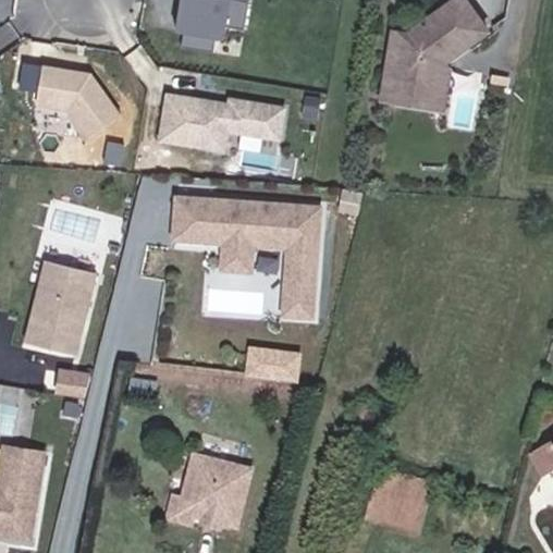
[(244,26),(247,0),(180,0),(175,29),(183,32),(216,37),(222,38),(224,23),(244,26)]
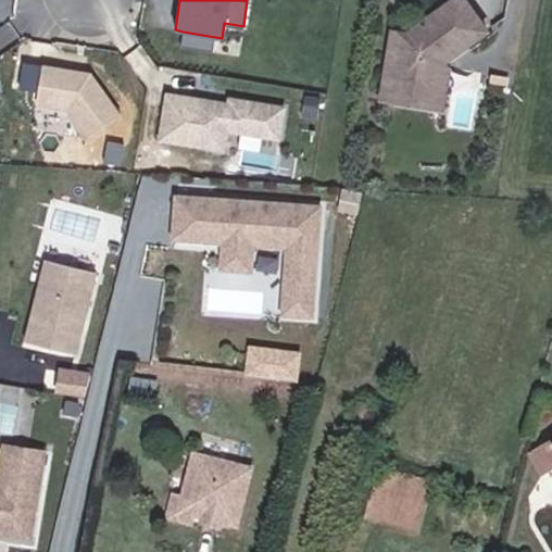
[(481,32),(459,0),(449,0),(415,25),(418,29),(405,39),(402,35),(388,33),(381,75),(396,77),(391,101),(421,107),(427,71),(481,32)]
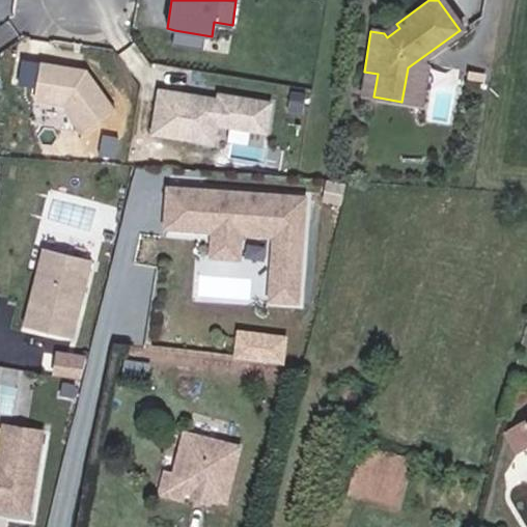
[(202,48),(205,35),(174,30),(172,44),(202,48)]
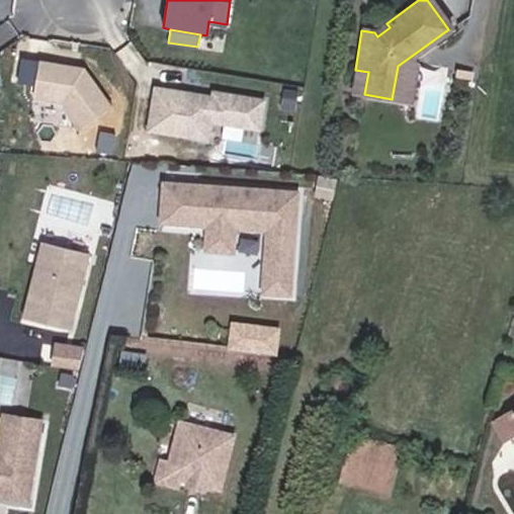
[(82,124),(110,104),(84,68),(40,61),(34,97),(67,102),(82,124)]
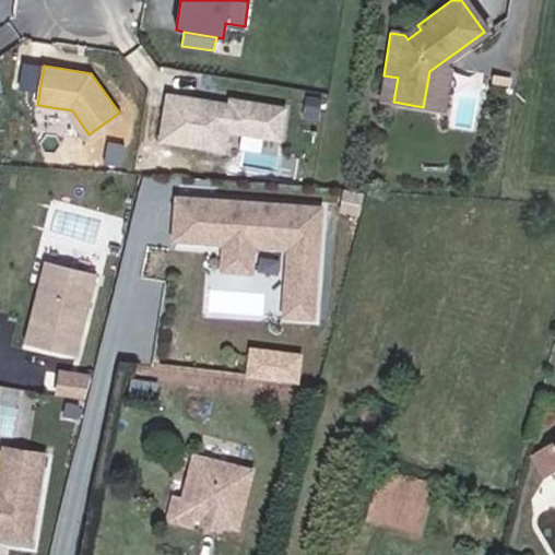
[(393,102),(398,78),(384,75),(379,99),(393,102)]
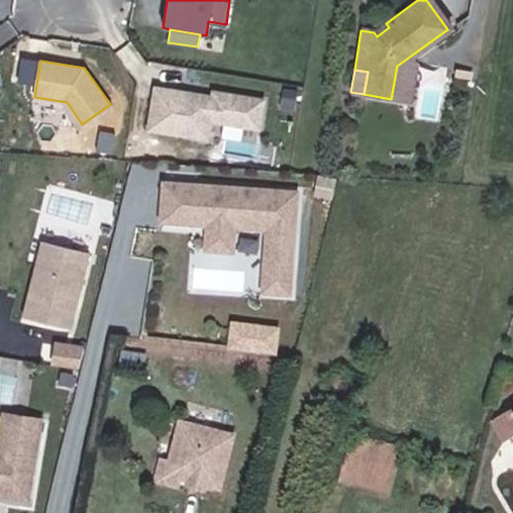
[(258,128),(263,99),(213,91),(211,100),(197,97),(197,93),(156,86),(148,128),(207,137),(210,120),(223,122),(243,125),(258,128)]
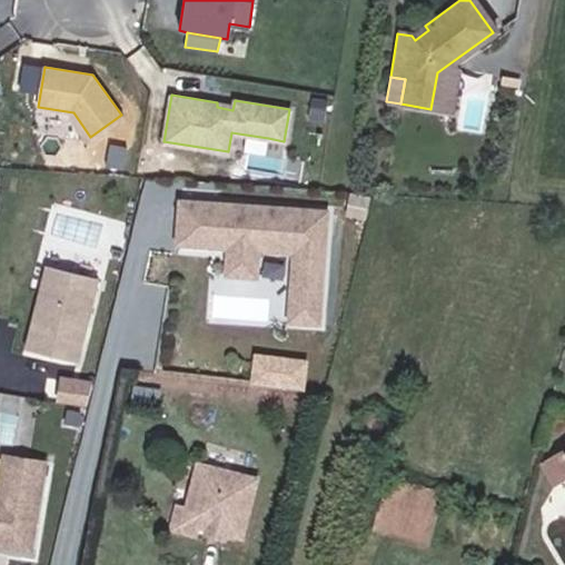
[(327,99),(310,97),(307,118),(324,121),(327,99)]
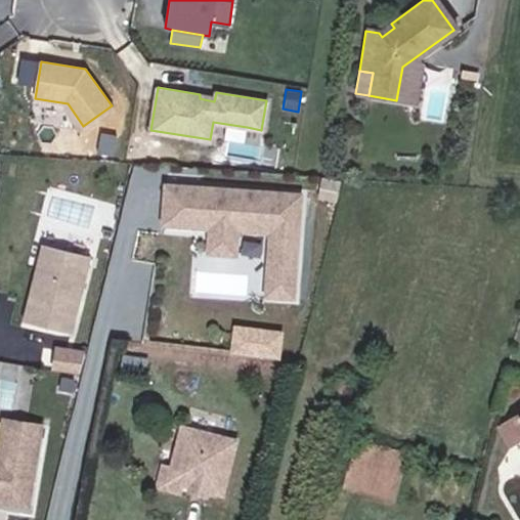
[(245,142),(247,127),(226,124),(224,139),(245,142)]
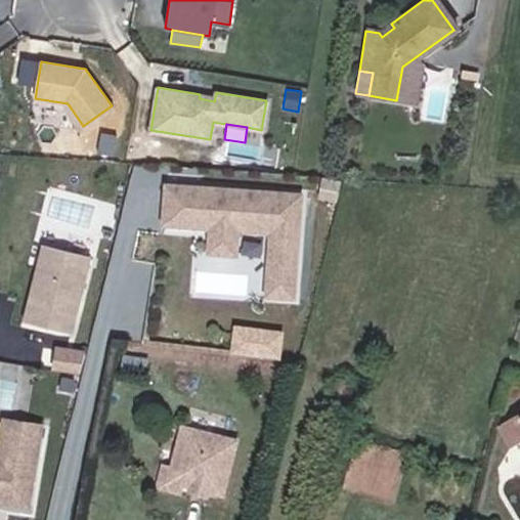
[(111,150),(113,139),(103,137),(101,149),(111,150)]
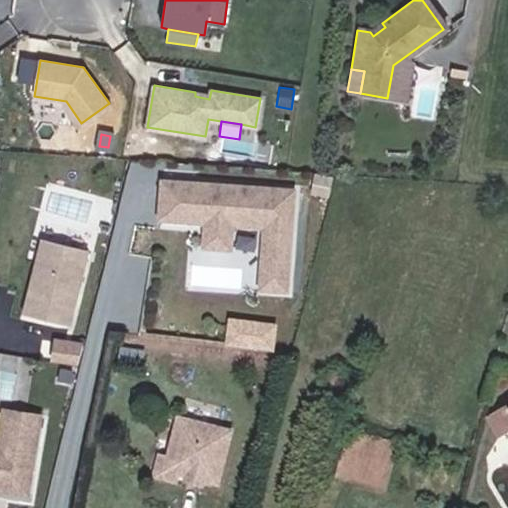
[(324,198),(329,179),(314,175),(309,194),(324,198)]
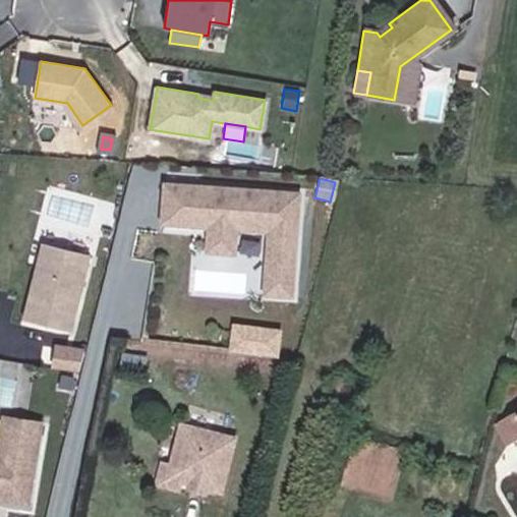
[(287,296),(295,195),(269,193),(269,197),(210,193),(210,189),(162,185),(159,224),(206,227),(205,252),(230,253),(232,229),(266,231),(262,295),(287,296)]
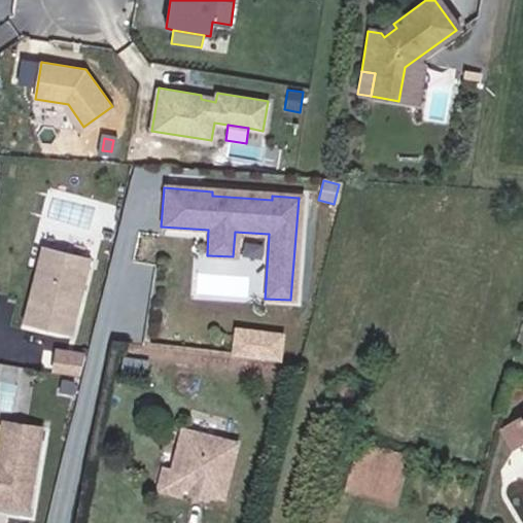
[(92,259),(44,247),(25,325),(72,337),(92,259)]
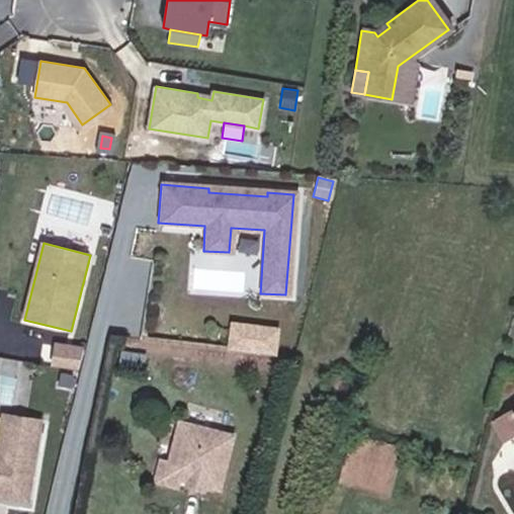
[(234,352),(284,357),(286,328),(237,323),(234,352)]
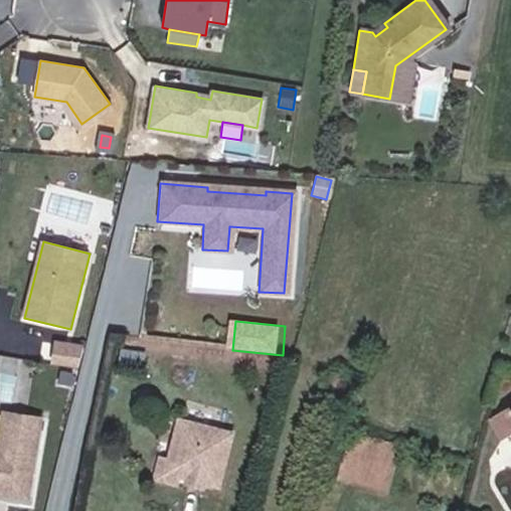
[(58,343),(58,368),(87,368),(88,344),(58,343)]
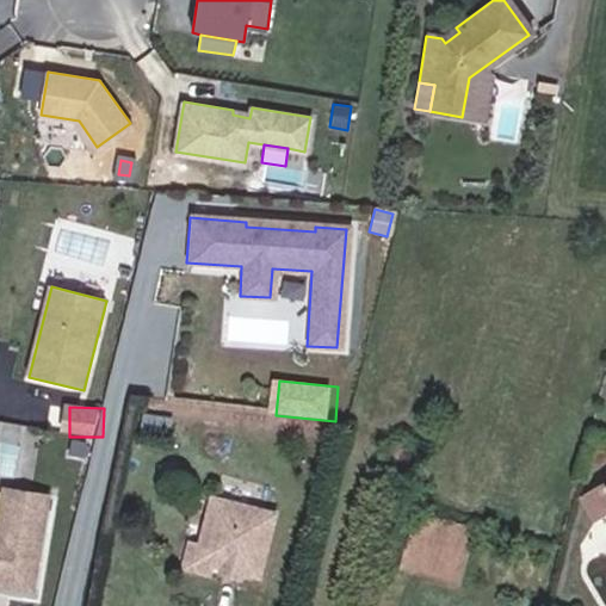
[(605,476),(591,484),(604,509),(605,512),(605,476)]
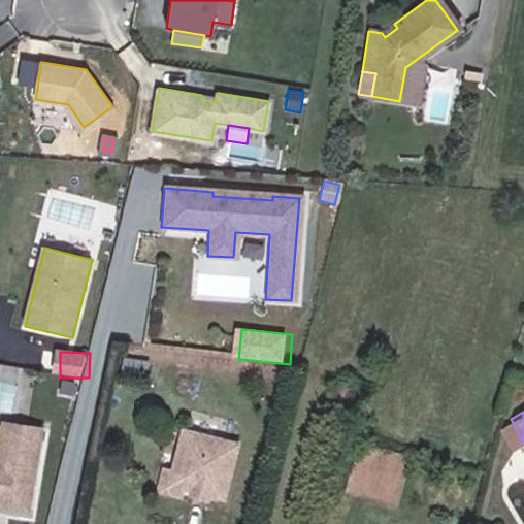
[(522,440),(511,419),(496,426),(509,447),(522,440)]
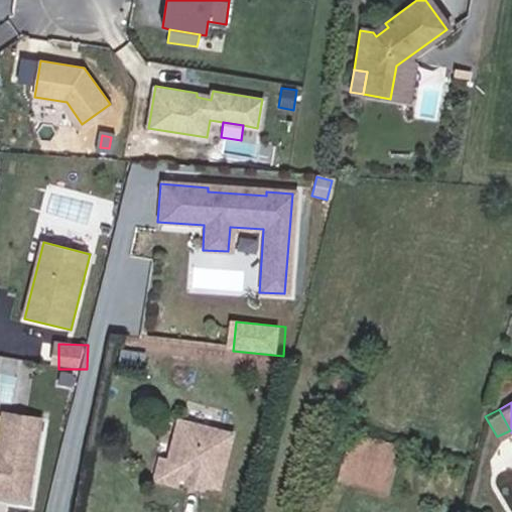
[(48,420),(8,413),(2,450),(0,449),(0,497),(33,503),(48,420)]
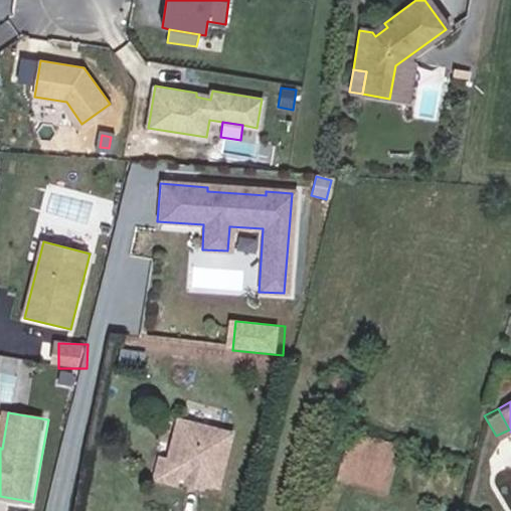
[(394,450),(347,436),(334,479),(381,494),(394,450)]
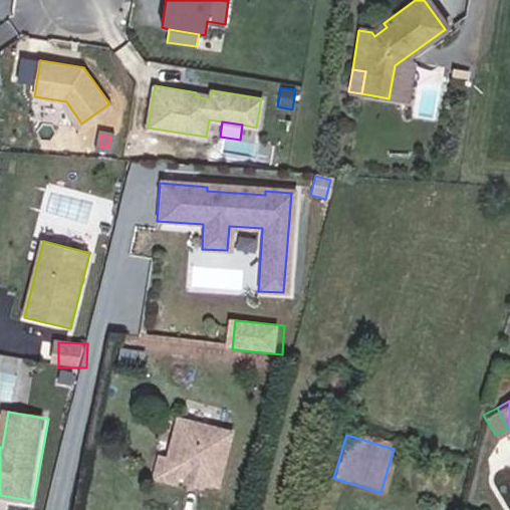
[(161,494),(166,495),(177,496),(194,498),(206,500),(220,449),(167,442),(157,480),(156,482),(161,494)]
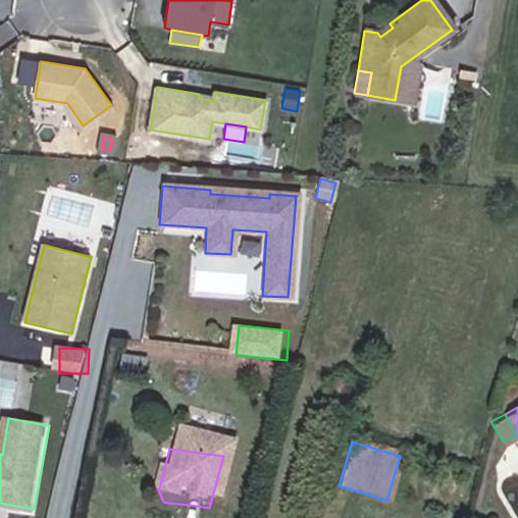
[(196,513),(197,506),(179,504),(178,511),(196,513)]
